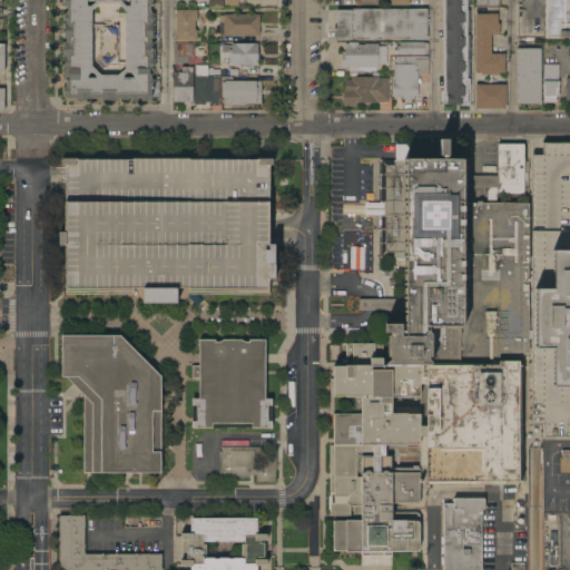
[(159,0),(159,3),(160,3),(160,18),(158,18),(159,41),(160,41),(160,57),(159,57),(159,69),(154,69),(155,75),(151,75),(151,80),(159,80),(159,77),(160,77),(160,92),(159,92),(159,99),(149,99),(149,102),(141,102),(141,99),(138,99),(138,101),(131,101),(131,98),(128,98),(128,101),(120,101),(120,98),(117,98),(117,101),(101,101),(101,98),(91,98),(91,101),(77,101),(77,99),(68,99),(68,96),(65,96),(65,87),(66,87),(66,80),(64,77),(62,72),(67,69),(67,67),(65,67),(65,59),(66,59),(66,58),(65,58),(65,42),(66,42),(66,38),(64,38),(64,25),(65,25),(65,23),(66,23),(66,22),(64,22),(64,13),(66,13),(66,12),(68,12),(68,7),(66,7),(66,5),(64,5),(64,0),(159,0)]
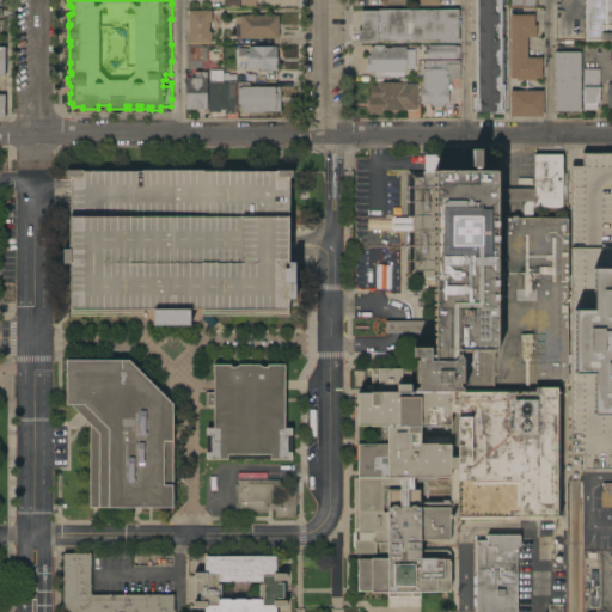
[(478,0),(505,0),(505,6),(501,6),(501,11),(503,11),(505,97),(501,97),(501,112),(479,112),(478,0)]
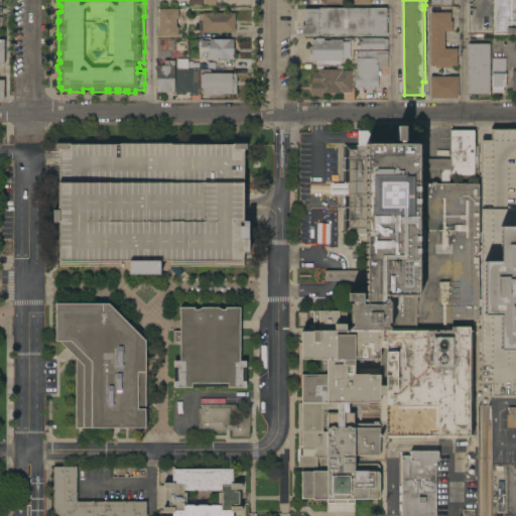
[(515,33),(494,33),(493,0),(515,0),(515,33)]
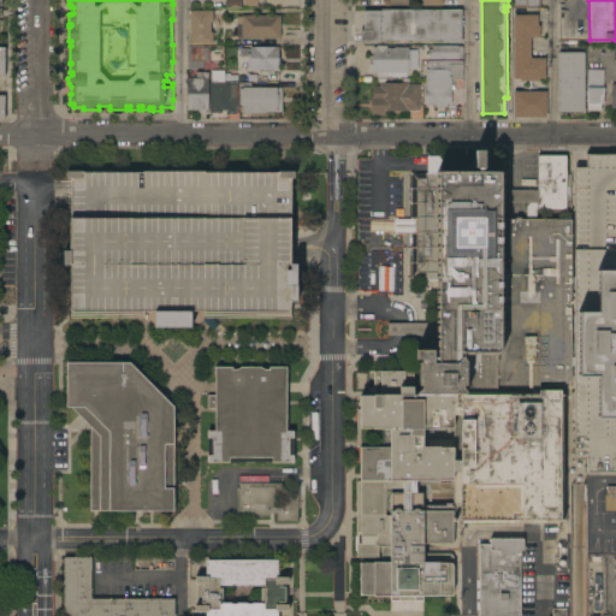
[(461,10),(462,43),(443,43),(443,40),(380,41),(380,42),(361,42),(361,31),(365,31),(365,11),(461,10)]
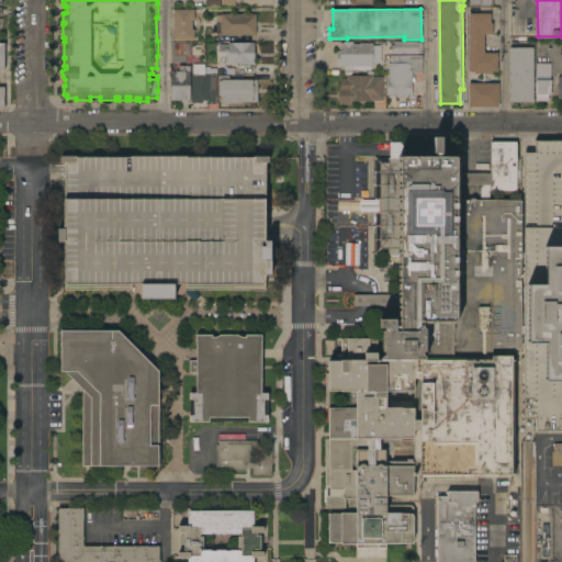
[(173,10),(194,10),(194,21),(192,21),(192,30),(194,30),(194,41),(173,41),(173,10)]
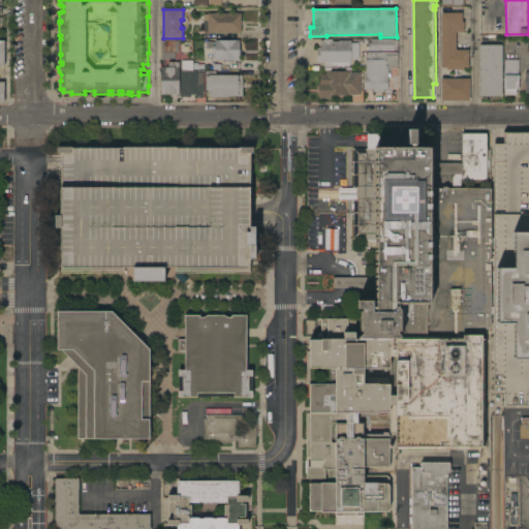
[(241,13),(241,33),(208,33),(208,32),(204,32),(204,14),(208,14),(208,13),(241,13)]
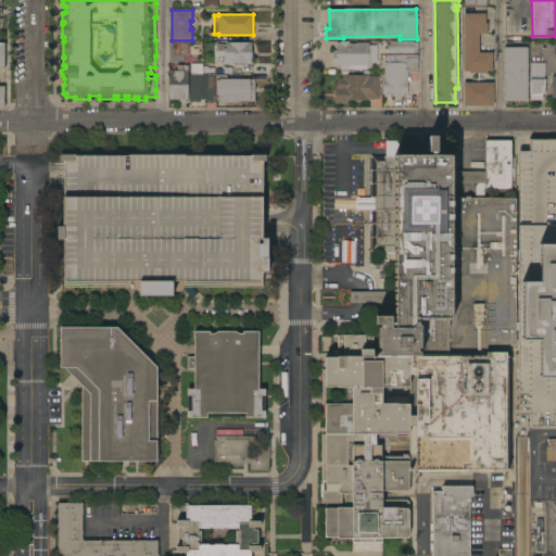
[(464,14),(485,14),(485,23),(488,23),(488,34),(479,34),(479,52),(492,52),(492,72),(487,72),(487,74),(465,74),(465,72),(464,72),(464,14)]
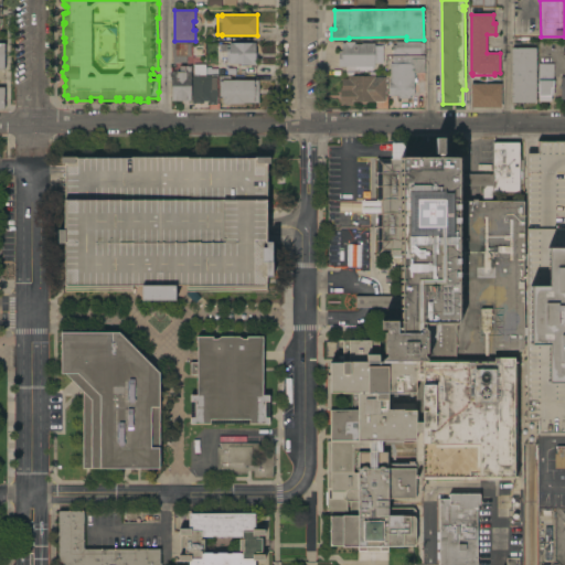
[(339,67),(339,52),(342,52),(342,43),(345,43),(345,42),(355,42),(355,44),(362,44),(362,43),(375,43),(375,67),(339,67)]
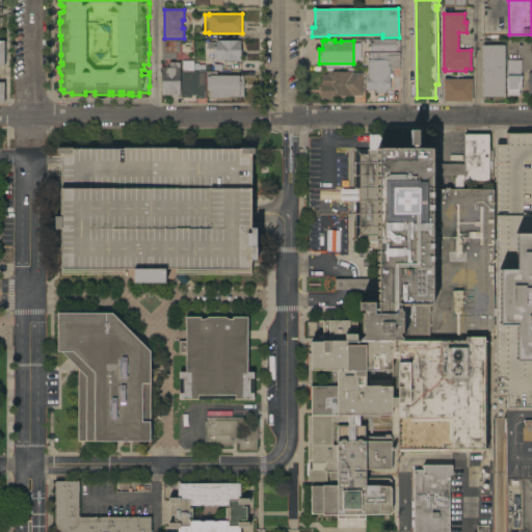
[(370,43),(373,43),(373,40),(396,40),(396,41),(400,41),(399,51),(370,51),(370,43)]
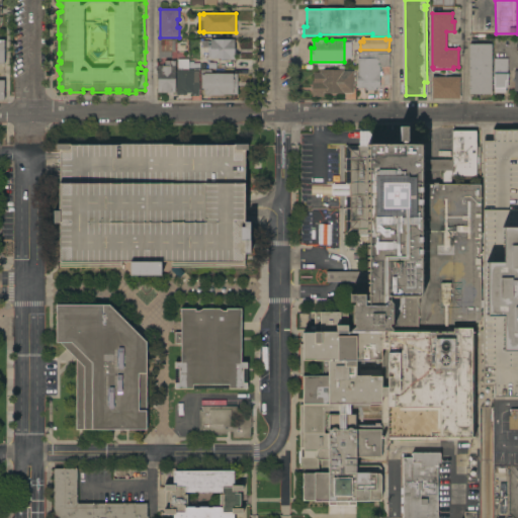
[(175,39),(175,52),(171,52),(171,58),(159,58),(159,39),(175,39)]
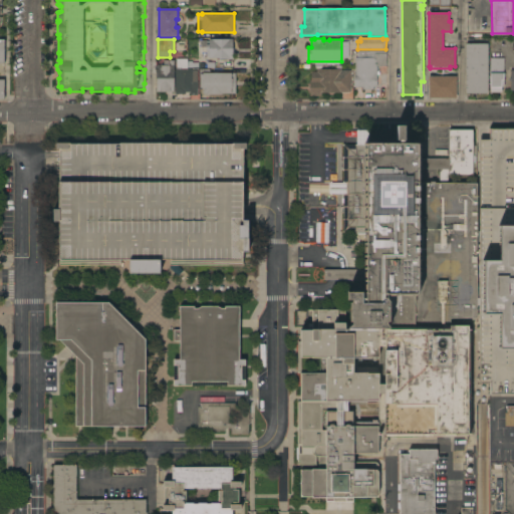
[(219,59),(219,57),(207,57),(206,47),(201,47),(201,41),(209,41),(209,39),(229,39),(229,41),(233,41),(233,59),(219,59)]
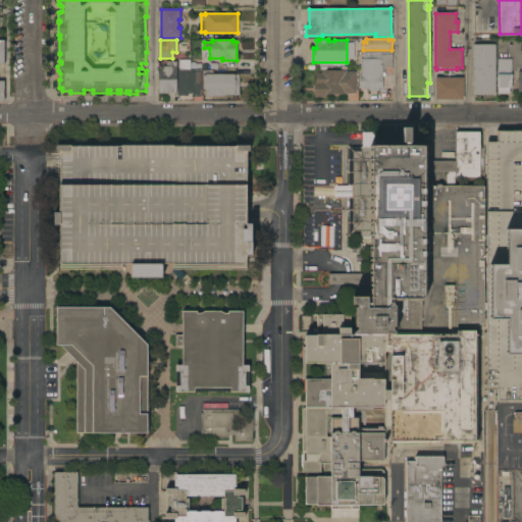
[(473,45),(496,45),(496,95),(473,95),(473,45)]
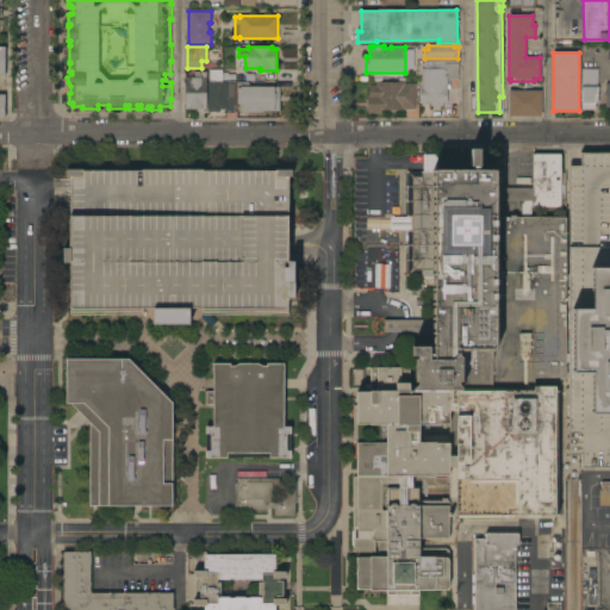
[(447,80),(447,104),(443,104),(443,107),(430,107),(430,104),(421,104),(421,88),(422,88),(422,69),(424,69),(424,61),(460,61),(459,80),(447,80)]
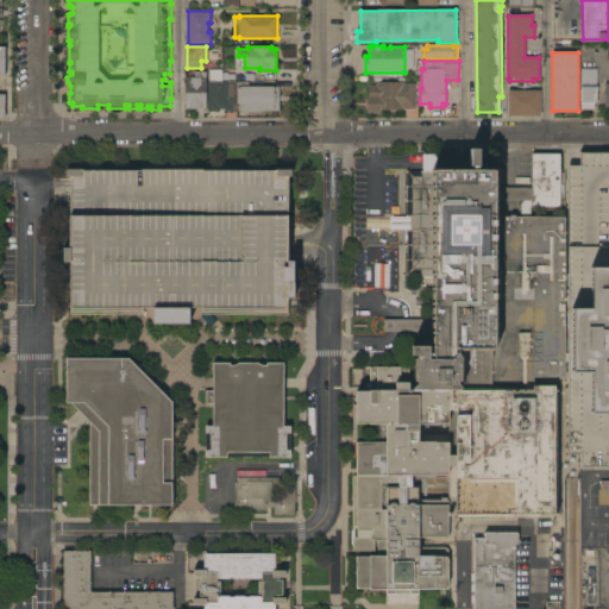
[(596,69),(596,83),(581,83),(581,68),(596,69)]
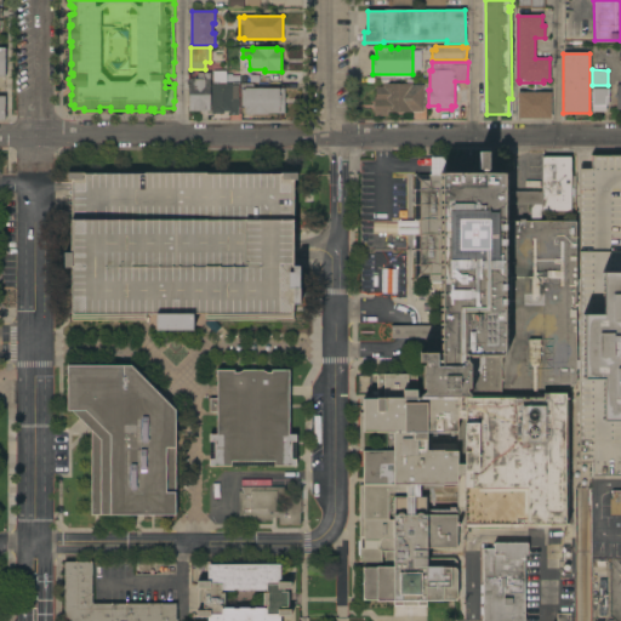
[(210,112),(189,112),(189,79),(198,79),(198,73),(210,73),(210,112)]
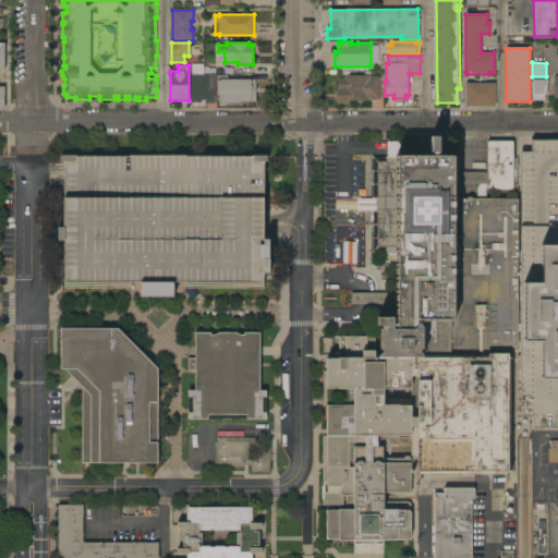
[(195,75),(195,65),(205,65),(205,75),(209,75),(209,77),(215,77),(215,104),(207,104),(207,100),(201,100),(201,102),(191,102),(190,75),(195,75)]
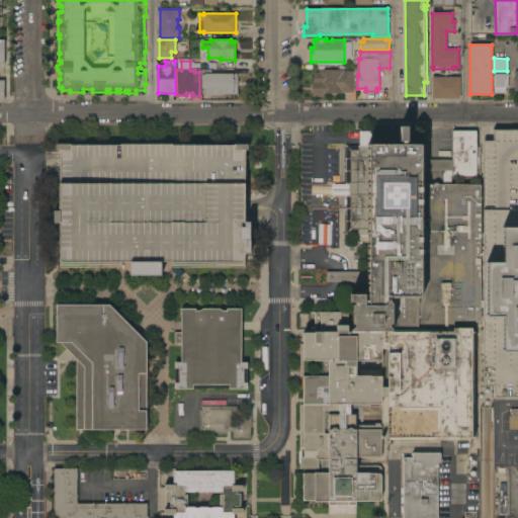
[(238,94),(224,94),(224,96),(205,96),(205,94),(204,94),(204,89),(201,89),(201,70),(212,70),(212,74),(238,74),(238,94)]
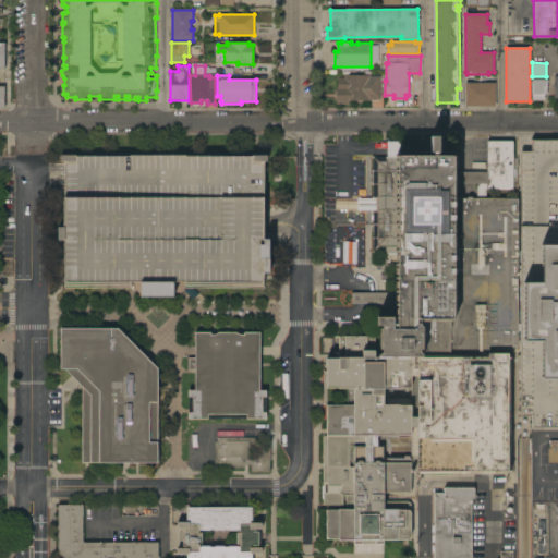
[(349,100),(349,105),(336,105),(336,87),(338,87),(338,79),(344,79),(344,75),(371,75),(371,76),(380,76),(380,100),(349,100)]
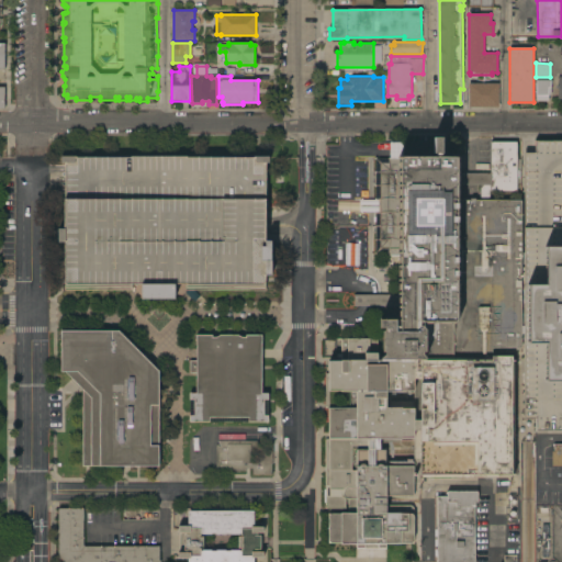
[(536,80),(550,80),(550,88),(551,88),(551,96),(548,96),(548,101),(536,101),(536,80)]
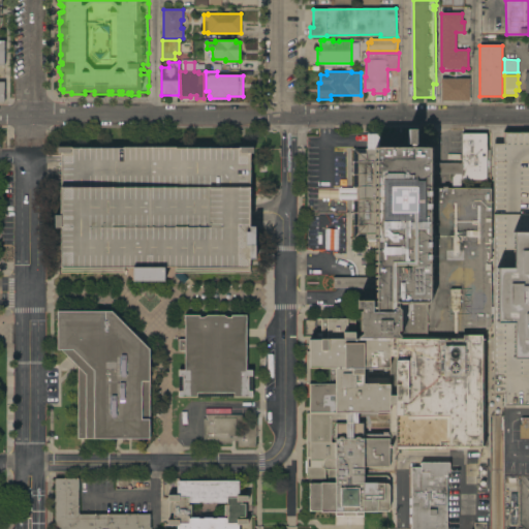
[(469,79),(469,101),(441,100),(441,79),(469,79)]
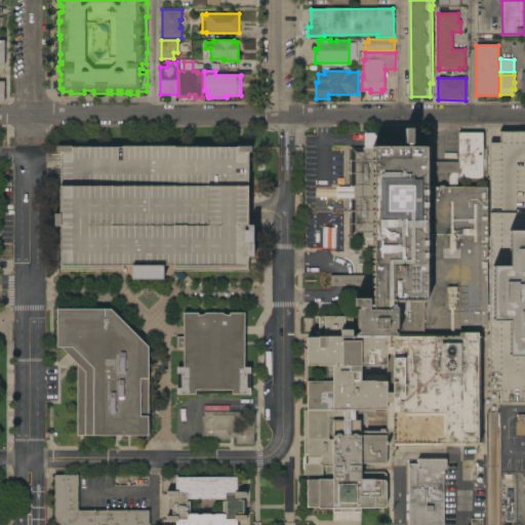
[(388,409),(352,410),(352,418),(355,418),(355,420),(360,420),(361,432),(386,432),(387,463),(363,463),(361,467),(360,473),(381,473),(385,473),(386,474),(387,480),(385,480),(387,505),(385,508),(360,508),(360,512),(353,512),(353,510),(340,510),(340,513),(333,513),(333,509),(319,509),(319,508),(310,508),(308,507),(308,482),(310,480),(333,480),(333,475),(304,476),(304,474),(306,474),(304,469),(304,411),(308,411),(308,381),(332,381),(332,365),(307,365),(307,337),(320,337),(319,317),(345,317),(345,331),(353,331),(353,336),(356,336),(356,334),(359,332),(359,330),(358,329),(358,310),(359,310),(359,308),(355,307),(355,299),(369,299),(369,306),(373,306),(373,287),(342,286),(331,286),(331,276),(344,276),(372,277),(373,240),(363,239),(363,233),(355,232),(355,236),(350,236),(351,199),(335,198),(336,187),(350,187),(351,148),(364,148),(364,133),(376,133),(376,146),(407,146),(407,144),(405,144),(405,129),(412,129),(412,144),(410,144),(410,146),(427,146),(427,150),(430,150),(430,160),(428,160),(428,162),(457,162),(458,132),(484,133),(483,179),(457,179),(457,187),(488,188),(486,330),(468,329),(465,326),(459,325),(459,333),(479,333),(478,420),(483,420),(484,445),(463,444),(465,446),(454,446),(454,444),(395,446),(395,444),(393,444),(393,430),(388,430),(388,409)]
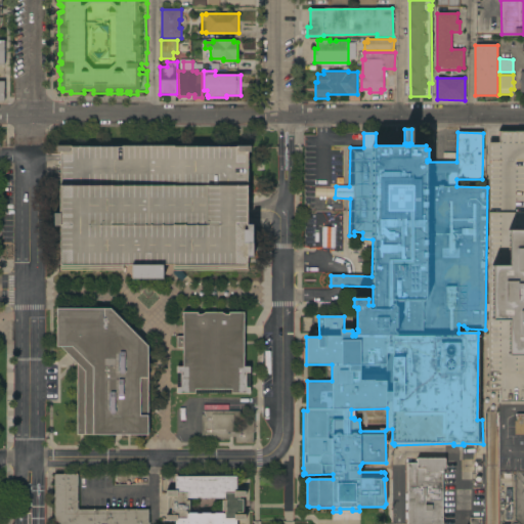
[(523,402),(499,402),(499,390),(489,390),(489,143),(499,143),(499,132),(523,132),(523,402)]
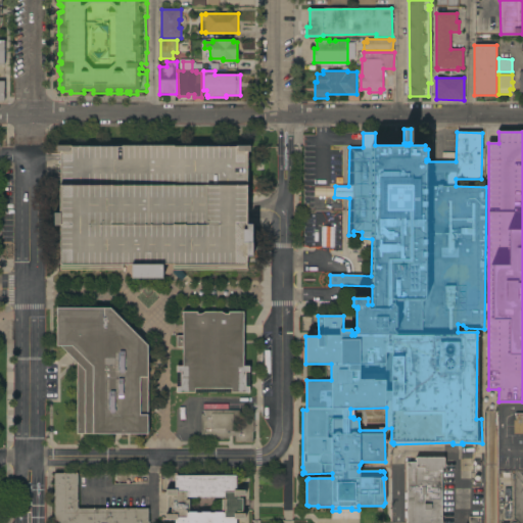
[(60,212),(60,185),(61,151),(56,151),(56,145),(249,146),(249,152),(247,152),(247,225),(252,225),(252,256),(247,256),(247,272),(173,271),(173,265),(162,265),(162,278),(133,278),(133,265),(123,265),(123,271),(60,271),(60,226),(54,226),(54,212),(60,212)]
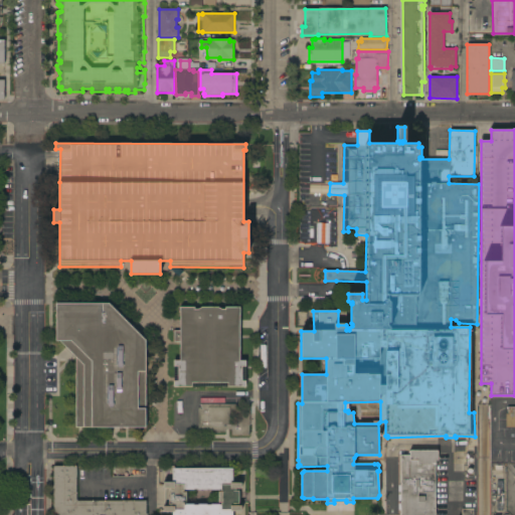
[(56,303),(109,304),(146,340),(145,427),(75,427),(75,357),(60,340),(56,340),(56,303)]
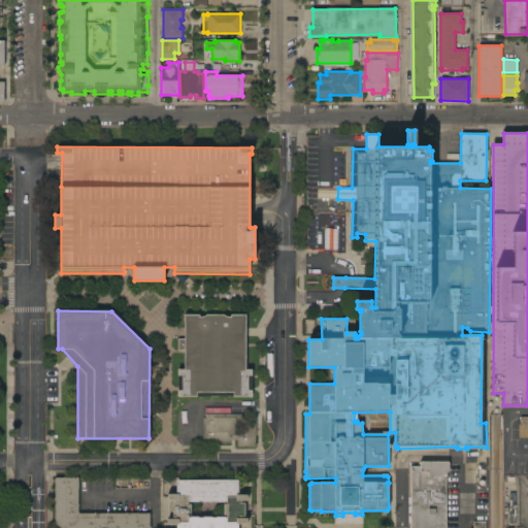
[(245,370),(252,370),(252,396),(178,397),(178,370),(185,370),(185,350),(178,350),(178,339),(185,339),(185,316),(199,316),(199,317),(203,317),(206,316),(224,315),(228,318),(231,318),(231,316),(245,315),(245,370)]
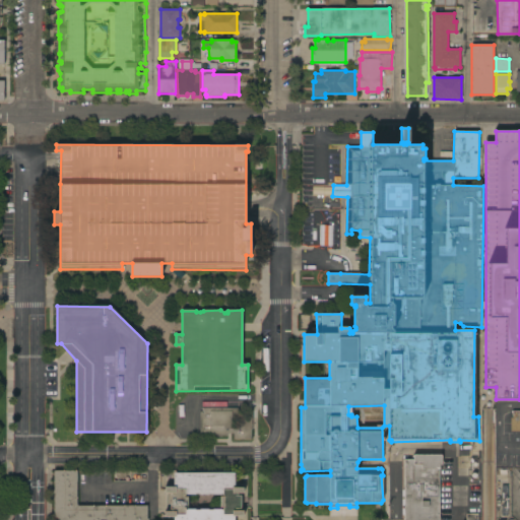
[(253,408),(253,430),(251,430),(251,439),(235,440),(235,434),(228,434),(228,435),(222,435),(222,437),(204,437),(204,436),(203,436),(203,433),(200,433),(200,412),(203,412),(202,408),(253,408)]
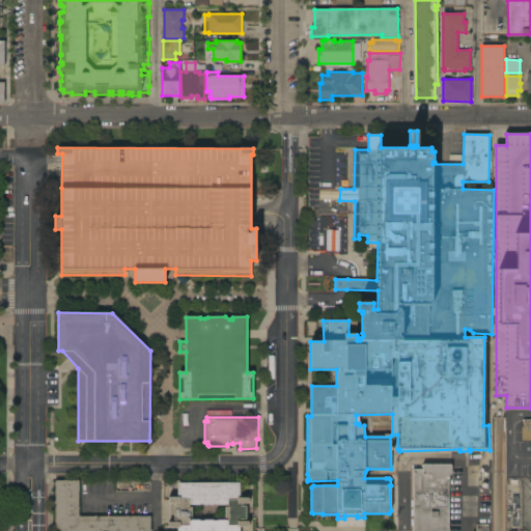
[(530,441),(522,441),(522,426),(524,426),(524,420),(530,420),(530,441)]
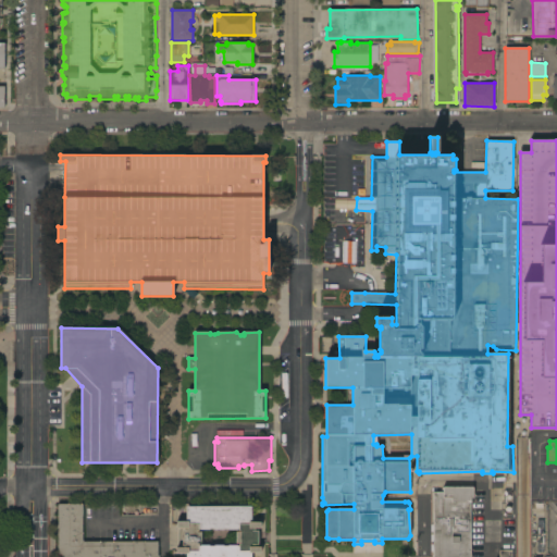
[(433,556),(433,493),(443,493),(443,489),(473,489),(473,498),(470,498),(470,556),(433,556)]
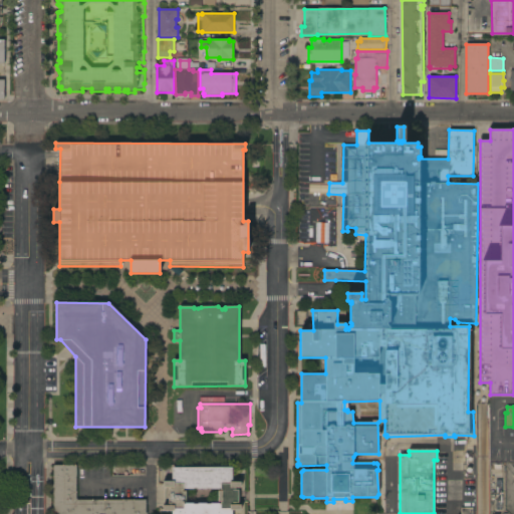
[(146,513),(53,513),(53,465),(77,466),(76,500),(146,500),(146,513)]
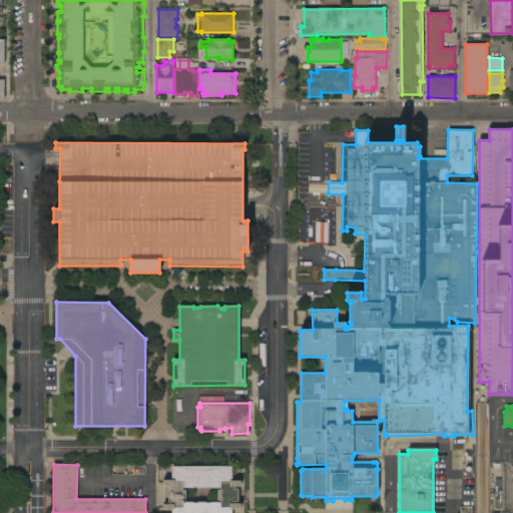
[(231,467),(231,482),(240,482),(240,487),(234,487),(234,490),(237,490),(237,501),(234,501),(234,504),(240,504),(240,509),(231,509),(231,512),(171,512),(171,510),(163,510),(163,505),(169,505),(169,503),(168,503),(168,489),(169,489),(169,487),(163,487),(163,481),(171,481),(171,467),(231,467)]
